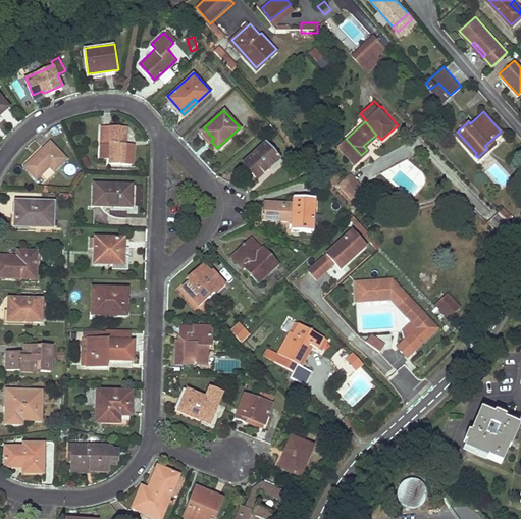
[(126,142),(127,125),(112,125),(102,124),(101,143),(110,143),(109,160),(134,161),(135,142),(126,142)]
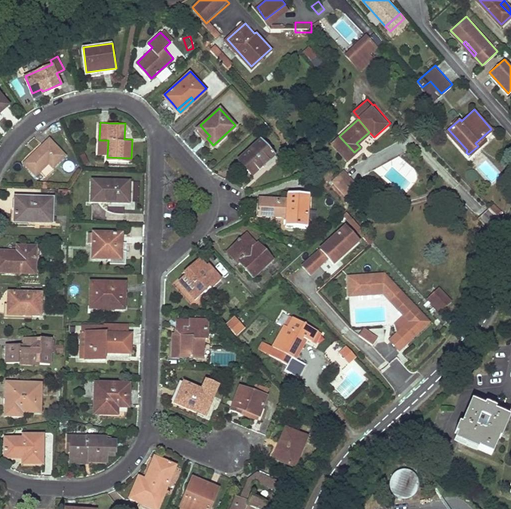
[(339,136),(333,142),(347,158),(354,152),(339,136)]
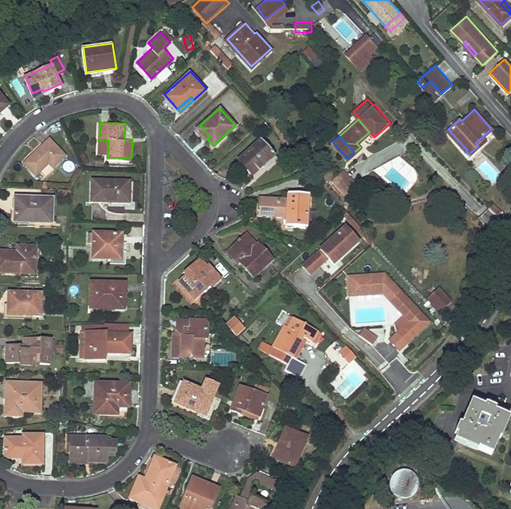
[(67,154),(50,137),(36,151),(25,161),(37,174),(42,169),(47,175),(55,167),(54,166),(67,154)]
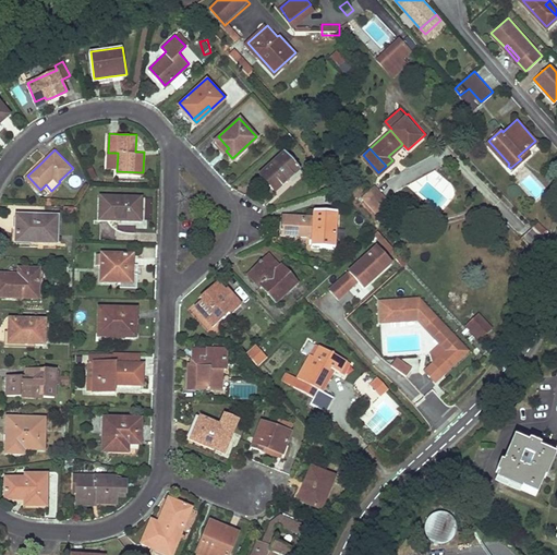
[(285,151),(261,172),(266,179),(276,189),(300,167),(285,151)]
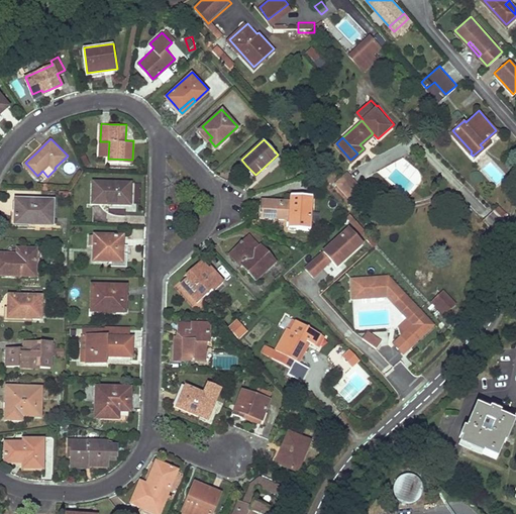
[(362,188),(347,172),(337,181),(342,187),(339,190),(347,199),(351,196),(351,197),(362,188)]
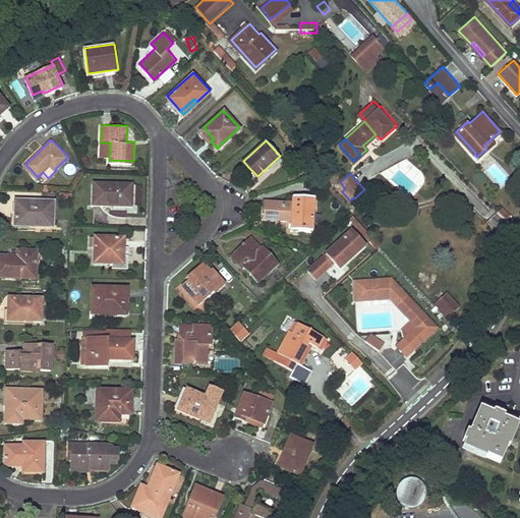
[(131,181),(95,181),(94,203),(131,204),(131,192),(131,181)]
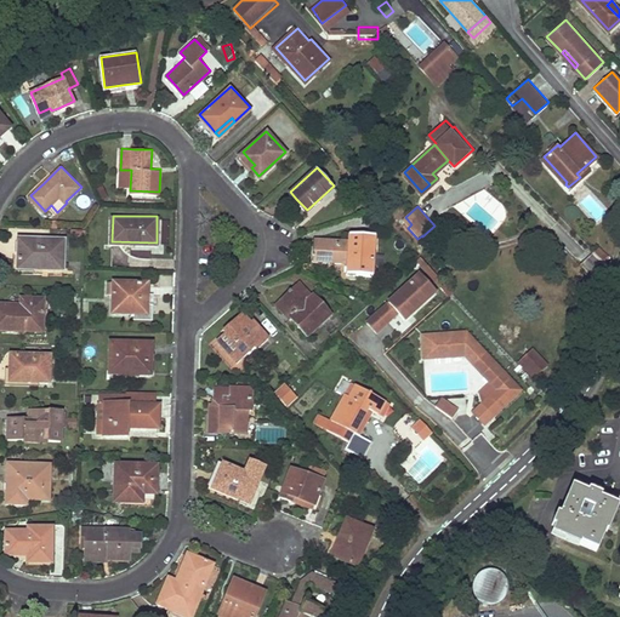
[(348,239),(314,236),(313,247),(312,258),(347,261),(347,272),(373,273),(375,234),(350,232),(348,239)]
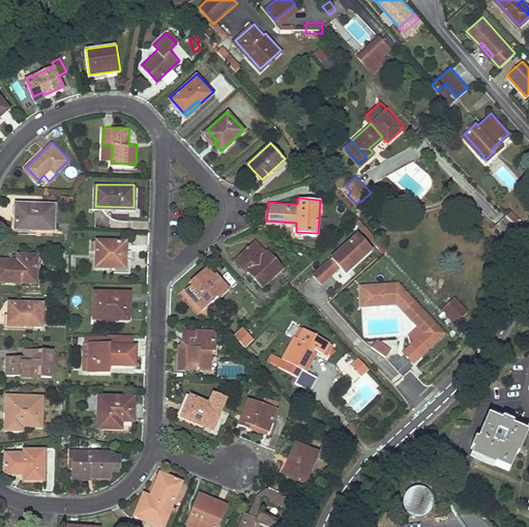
[(34,204),(17,203),(16,217),(16,224),(28,224),(28,222),(32,223),(31,228),(54,229),(54,208),(34,208),(34,204)]
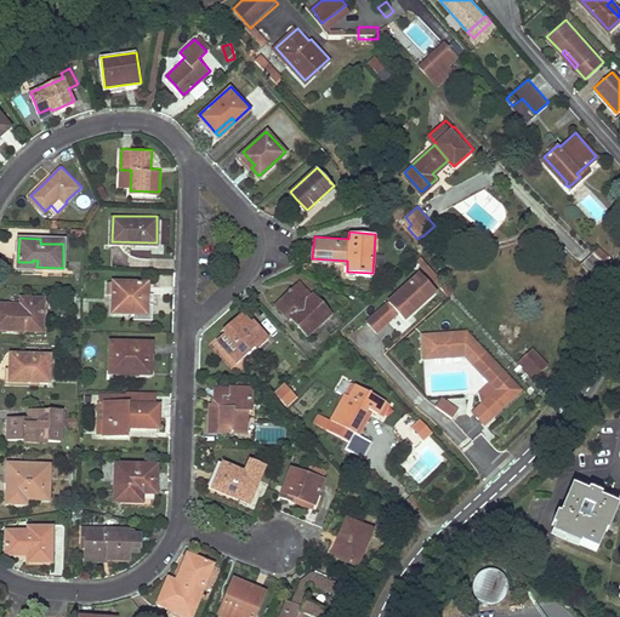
[(400,313),(408,321),(439,293),(421,272),(365,319),(377,333),(400,313)]
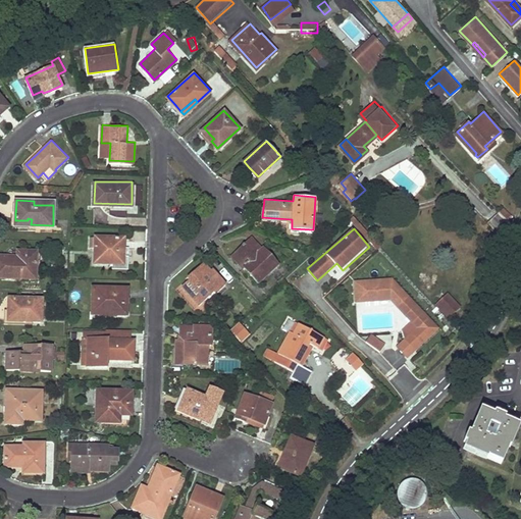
[(124,236),(97,235),(96,260),(123,261),(124,243),(124,236)]
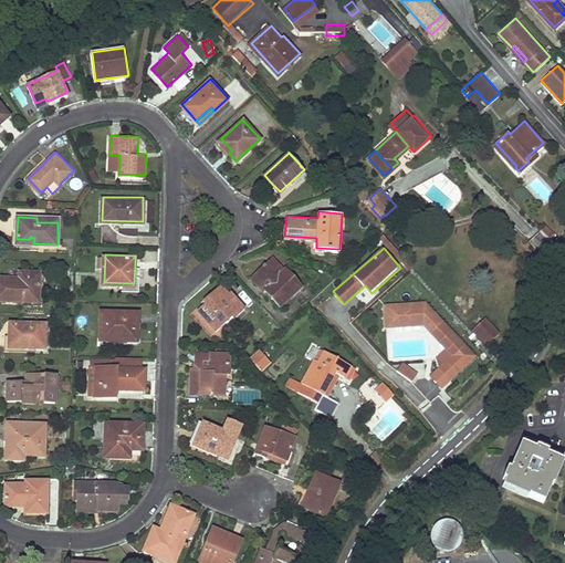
[(273,256),(269,260),(281,272),(285,269),(273,256)]
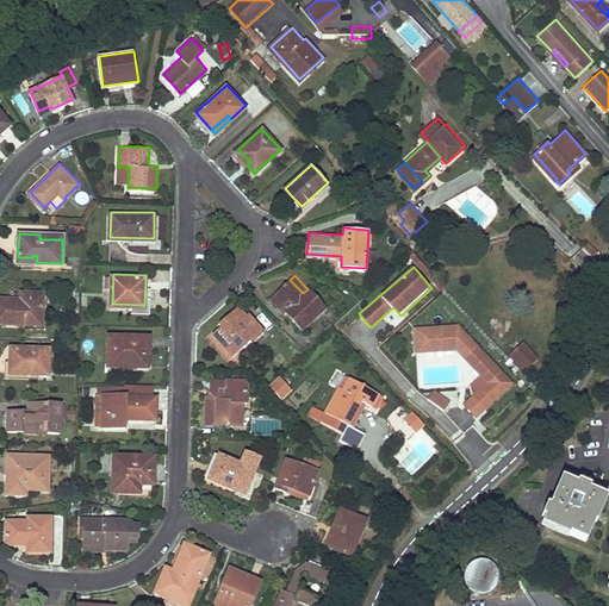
[(286,308),(302,326),(325,305),(309,288),(308,289),(303,293),(290,280),(286,282),(285,282),(283,285),(284,286),(272,297),(285,311),(286,308)]
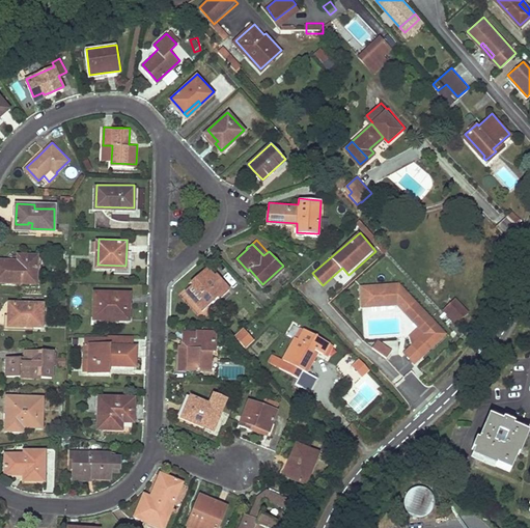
[(0,280),(23,281),(23,279),(25,279),(25,275),(36,276),(36,254),(19,253),(19,262),(12,262),(12,259),(0,258),(0,280)]
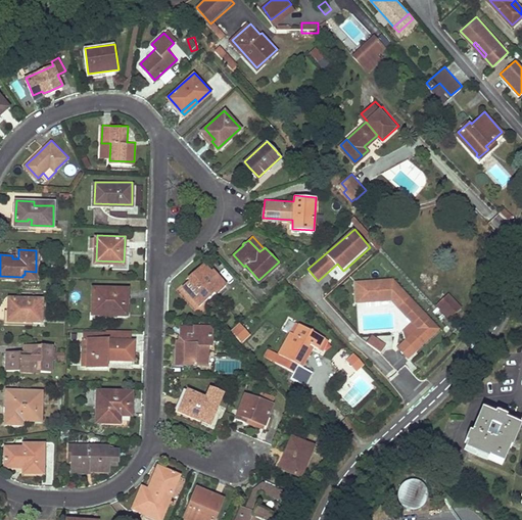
[(190,278),(183,285),(200,303),(215,290),(216,291),(226,282),(212,268),(210,270),(204,263),(194,272),(189,276),(190,278)]
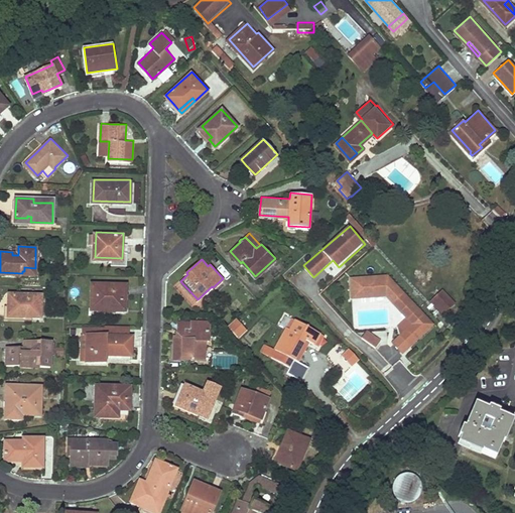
[(408,344),(432,322),(387,274),(351,275),(352,294),(386,293),(388,296),(391,293),(395,297),(392,300),(411,322),(399,333),(408,344)]
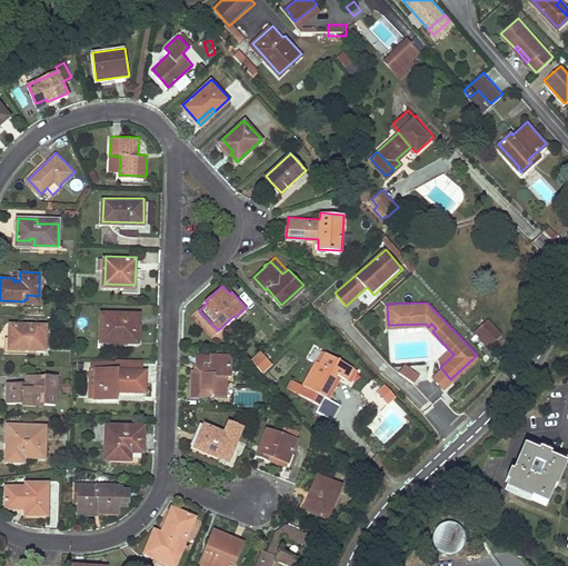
[(139,314),(102,313),(101,339),(138,340),(138,328),(139,314)]
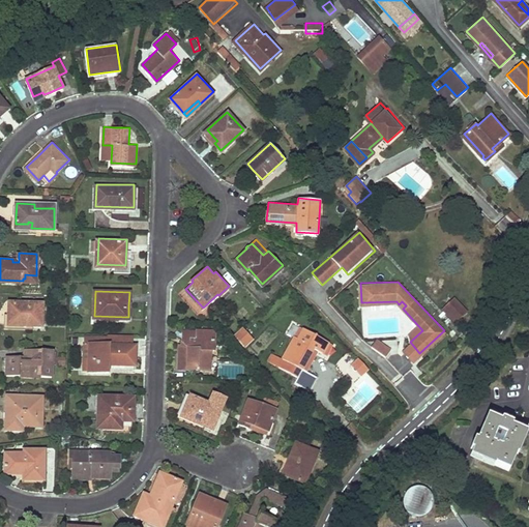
[(442,311),(458,323),(469,310),(454,296),(442,311)]
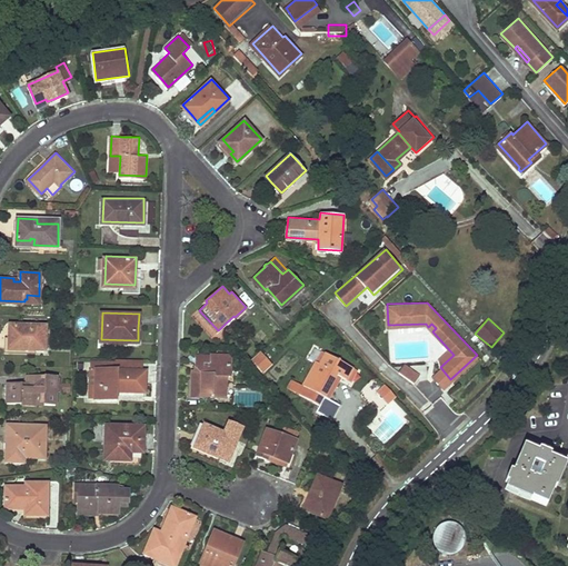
[(47,324),(11,323),(10,340),(10,347),(46,348),(47,324)]
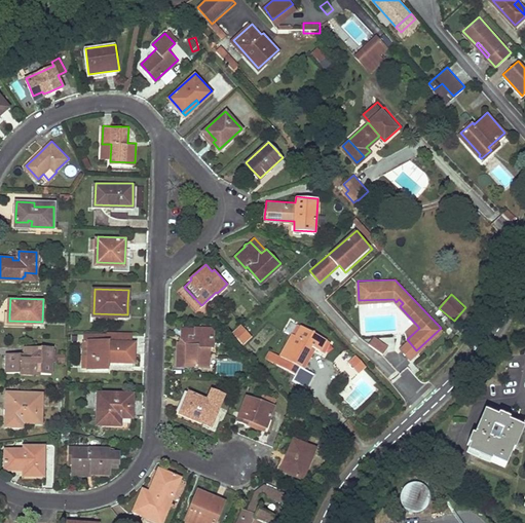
[(296,333),(302,323),(291,316),(285,327),(292,331),(296,333)]
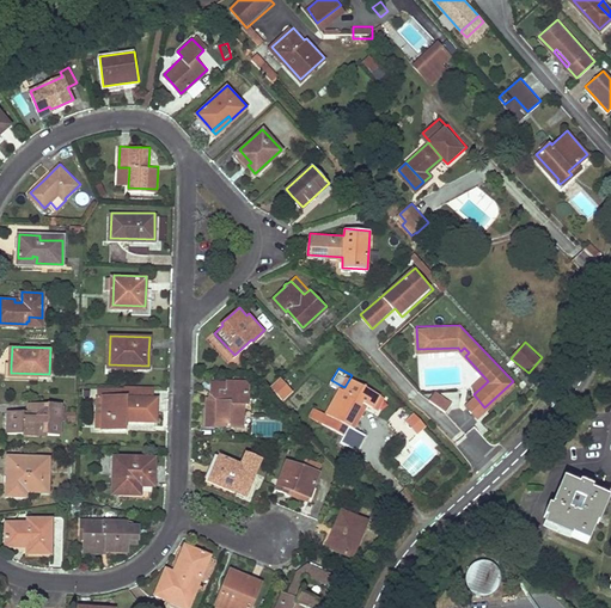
[(281,399),(293,392),(285,375),(273,382),(281,399)]
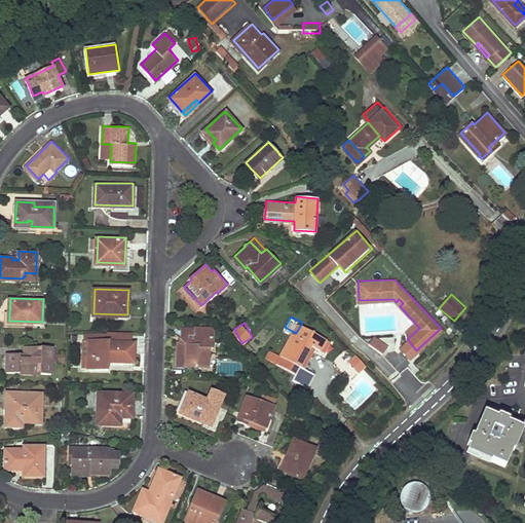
[(311,342),(316,345),(320,347),(326,337),(302,323),(296,333),(292,331),(288,339),(289,340),(287,344),(285,344),(280,351),(276,360),(296,370),(311,342)]
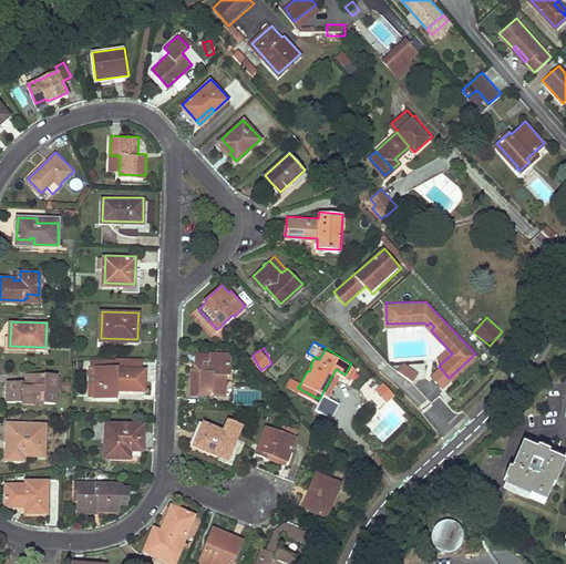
[(192,376),(192,392),(225,393),(225,372),(230,372),(230,355),(227,352),(212,352),(196,352),(195,366),(193,366),(192,376)]
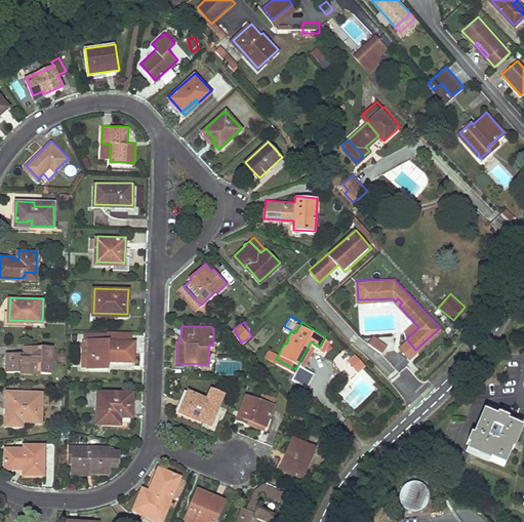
[(132,329),(90,328),(90,338),(132,340),(132,329)]
